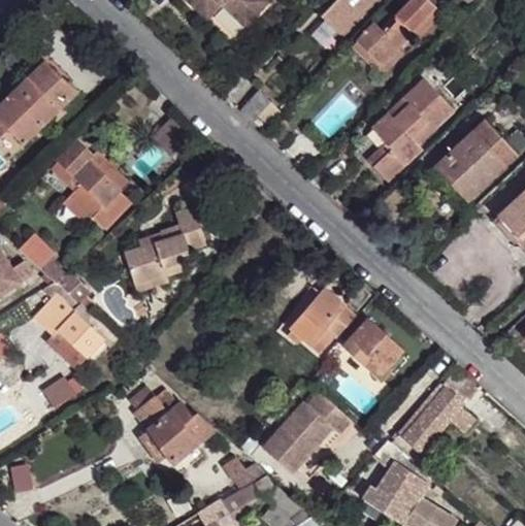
[(188,0),(204,15),(219,0),(242,23),(263,0),(188,0)]
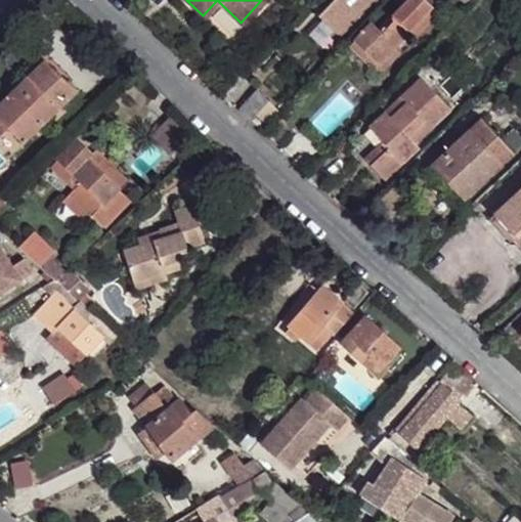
[(404,0),(391,13),(394,16),(380,31),(371,22),(349,43),(363,56),(371,50),(372,51),(375,48),(384,55),(395,44),(407,29),(408,30),(429,8),(433,4),(428,0),(404,0)]
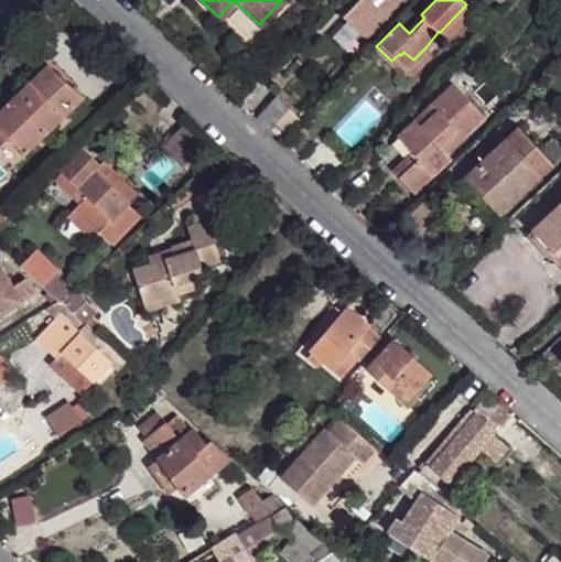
[(462,9),(440,32),(446,39),(468,15),(462,9)]
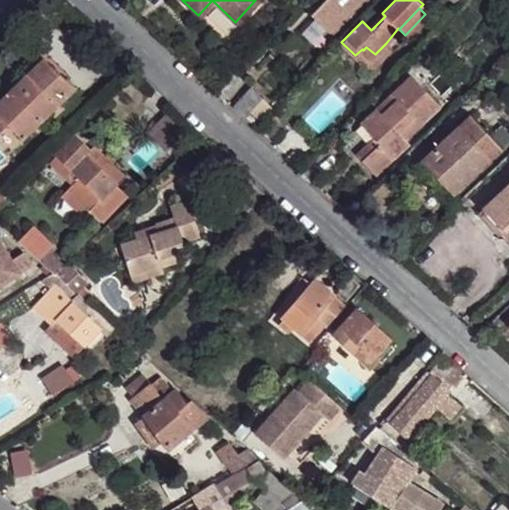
[(386,43),(375,54),(380,59),(391,48),(386,43)]
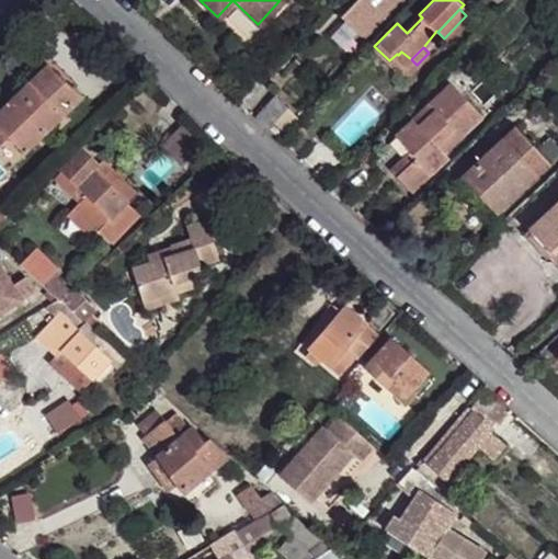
[(397,54),(389,60),(405,77),(411,69),(406,64),(411,59),(401,52),(398,55),(397,54)]
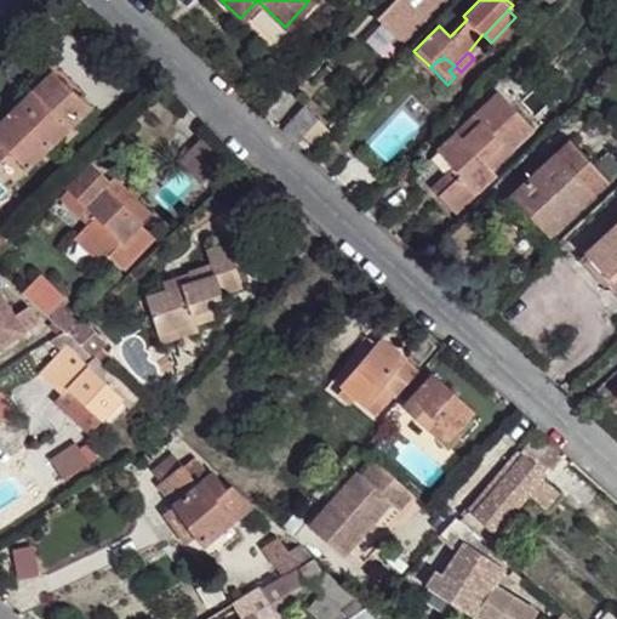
[(50,69),(32,86),(39,94),(56,75),(50,69)]
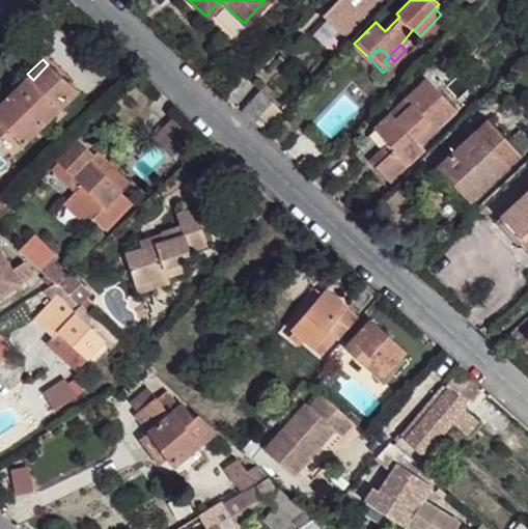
[(22,143),(75,91),(48,64),(33,80),(27,74),(0,100),(0,132),(5,127),(22,143)]
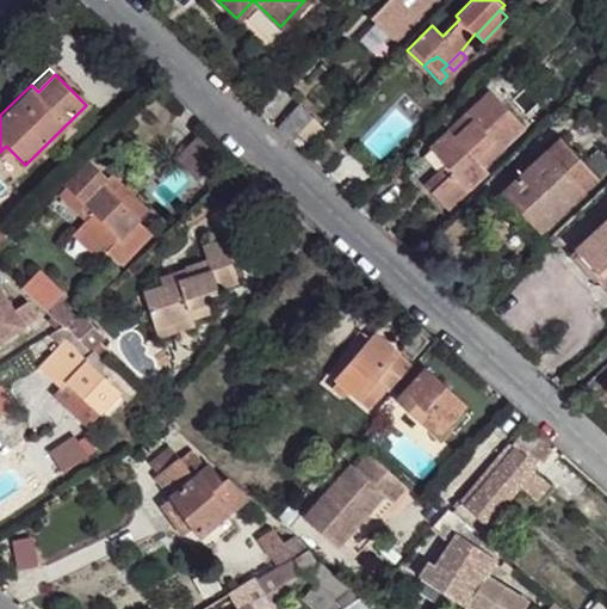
[(477,120),(457,136),(458,137),(478,120),(496,141),(495,143),(497,146),(503,152),(528,129),(495,92),(471,114),(477,120)]
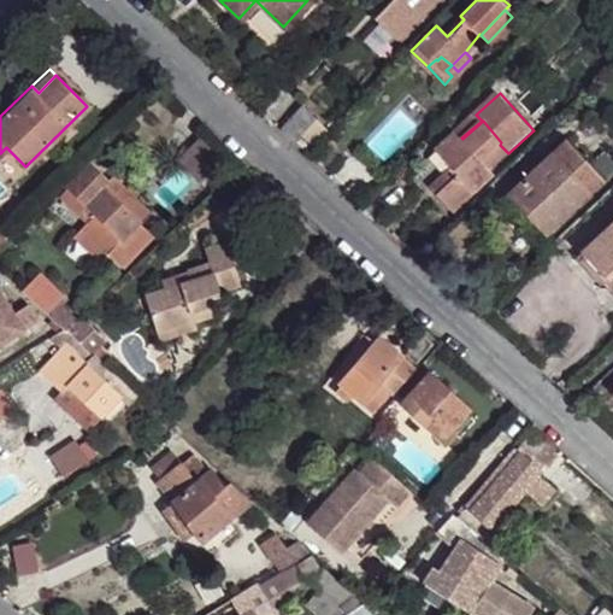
[(455,132),(461,138),(482,121),(476,115),(455,132)]
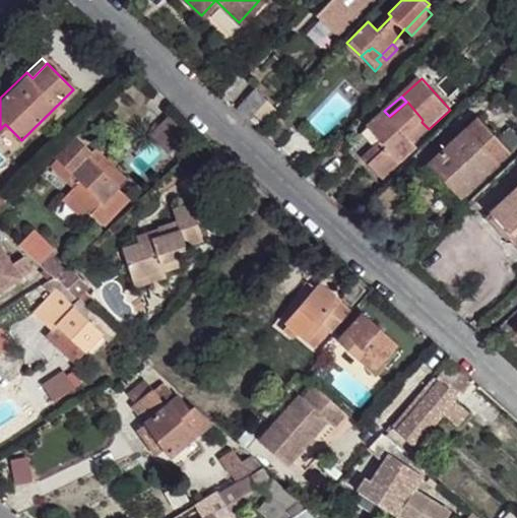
[(390,117),(407,134),(422,122),(423,120),(407,102),(390,117)]
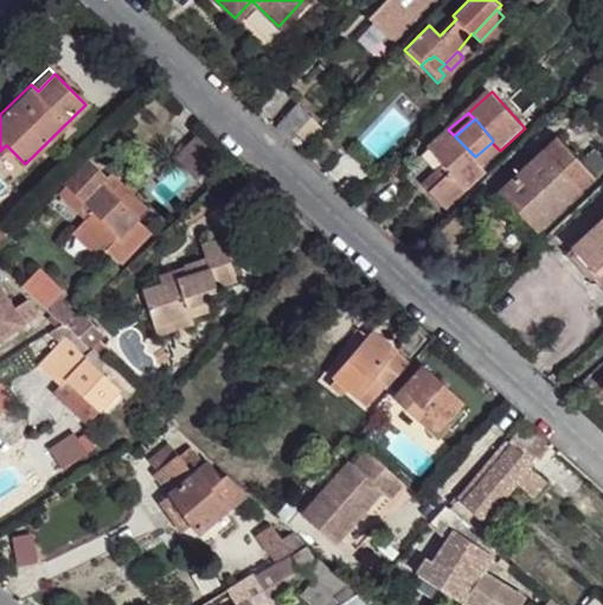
[(450,171),(464,189),(485,170),(482,167),(475,157),(455,137),(454,135),(448,129),(429,146),(443,163),(450,171)]
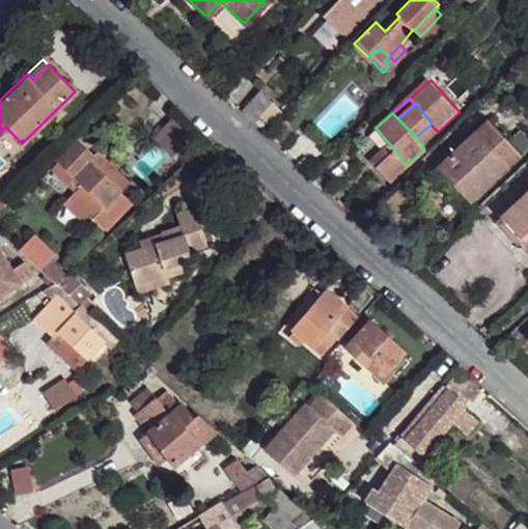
[(440,167),(470,199),(521,155),(490,120),(440,167)]
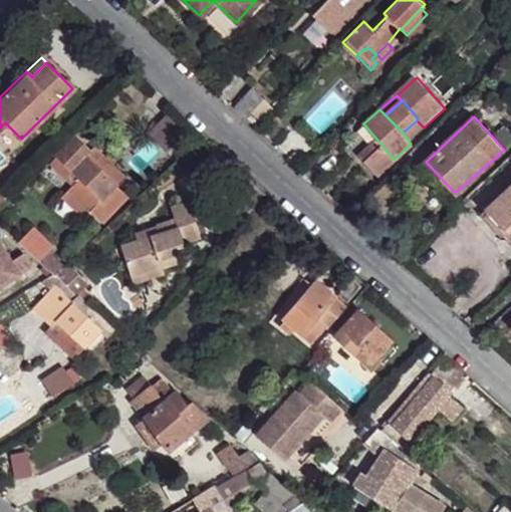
[(417,120),(403,133),(409,142),(424,128),(419,122),(417,120)]
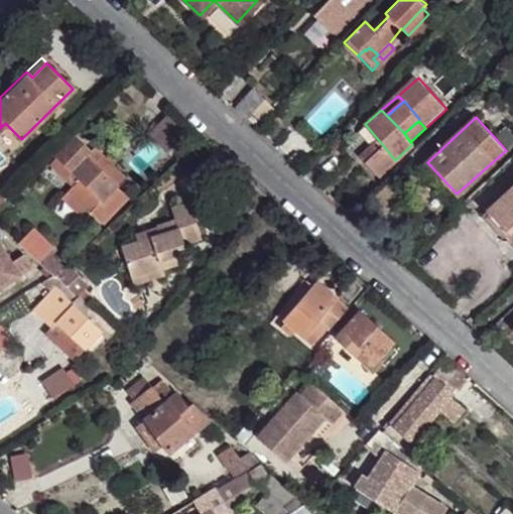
[(56,154),(61,159),(55,165),(104,215),(110,209),(124,195),(114,184),(124,174),(94,146),(89,152),(74,137),(56,154)]
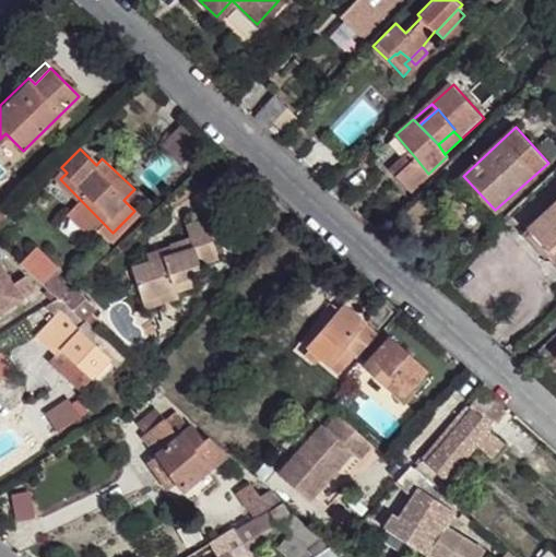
[(395,175),(415,157),(409,150),(389,168),(395,175)]
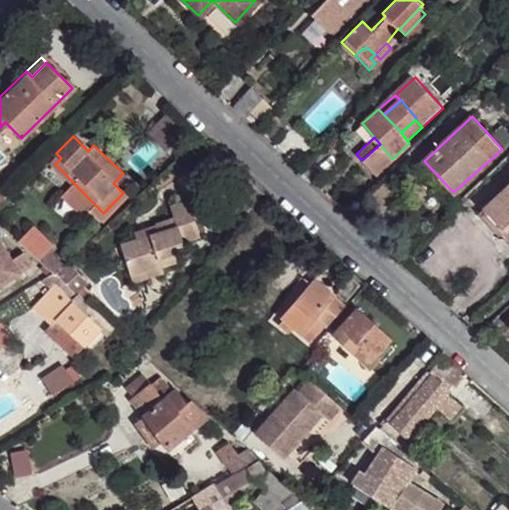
[(362,160),(376,175),(392,159),(380,144),(362,160)]
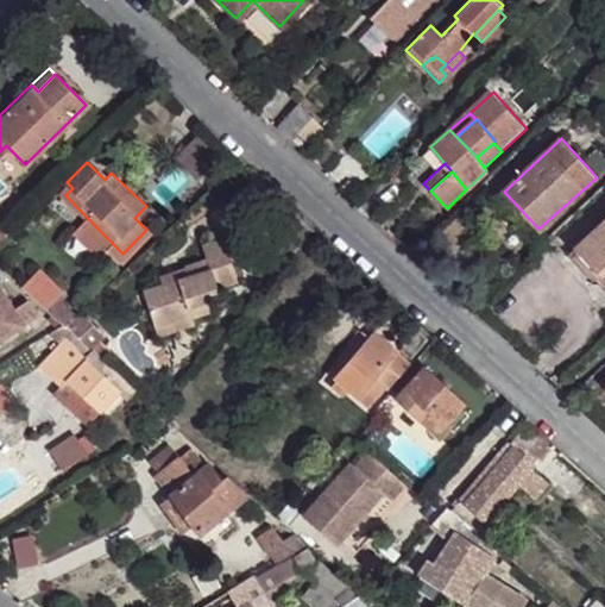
[(604,219),(574,249),(598,277),(604,270),(604,219)]
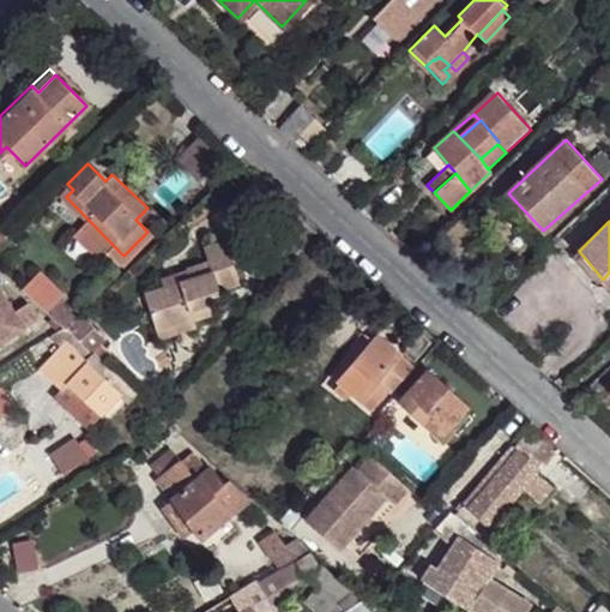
[(143,294),(156,334),(192,322),(188,313),(207,307),(205,301),(219,297),(218,292),(237,286),(223,241),(201,249),(206,262),(186,269),(186,271),(188,279),(162,287),(143,294)]
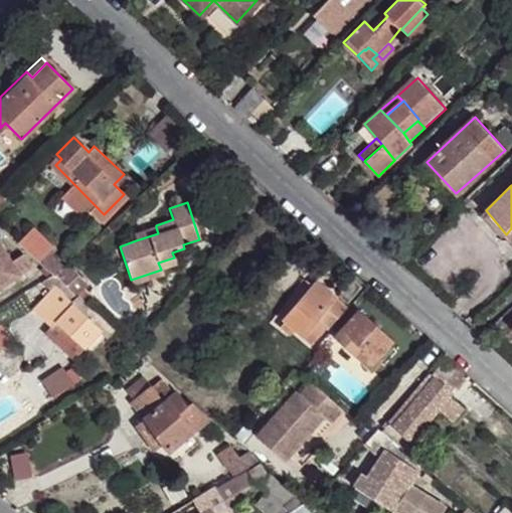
[(245,215),(232,203),(225,210),(239,221),(245,215)]
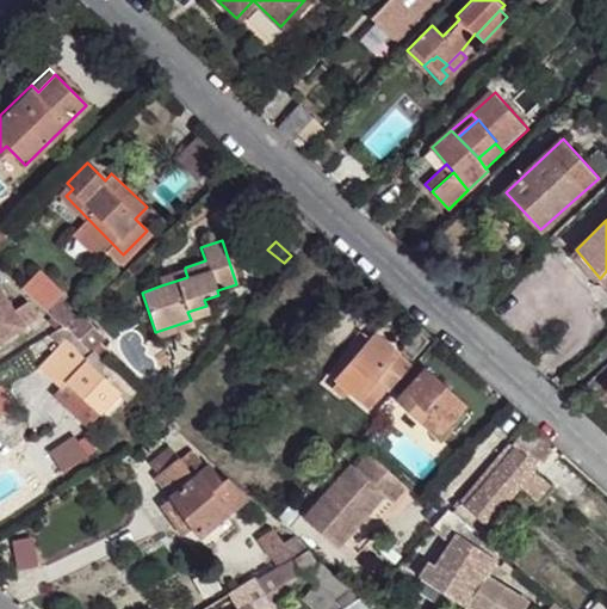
[(596,281),(600,278),(576,250),(568,256),(594,284),(596,281)]
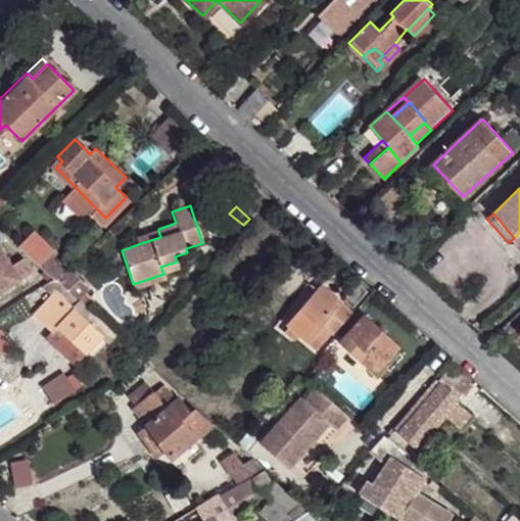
[(36,229),(18,246),(38,265),(46,255),(48,257),(57,248),(36,229)]
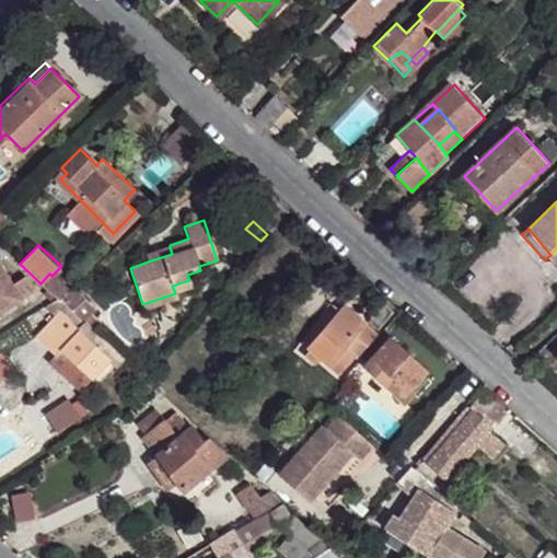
[(172,254),(170,247),(146,255),(148,262),(172,254)]
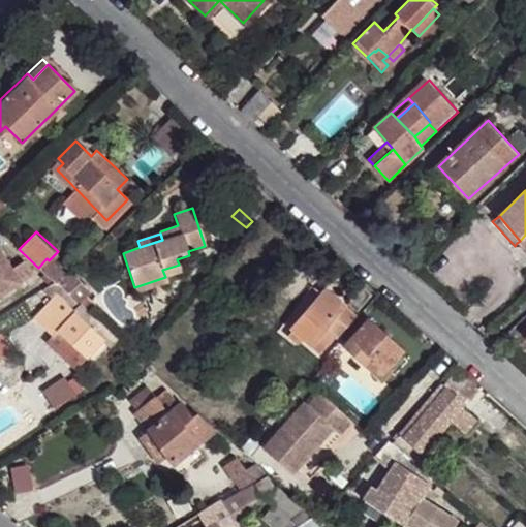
[(520,241),(517,243),(525,252),(525,235),(520,241)]
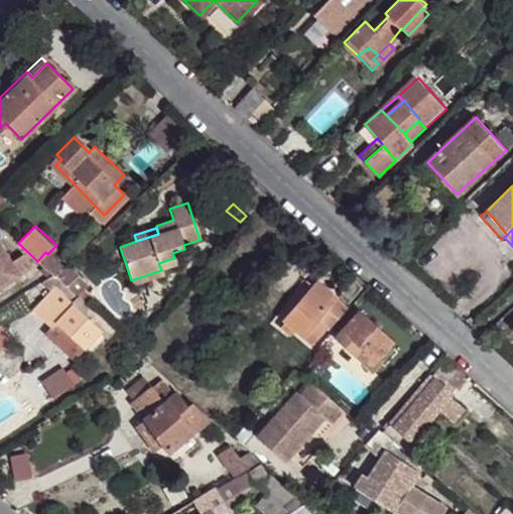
[(0,288),(17,279),(14,275),(18,273),(28,266),(22,254),(8,263),(0,249),(0,288)]
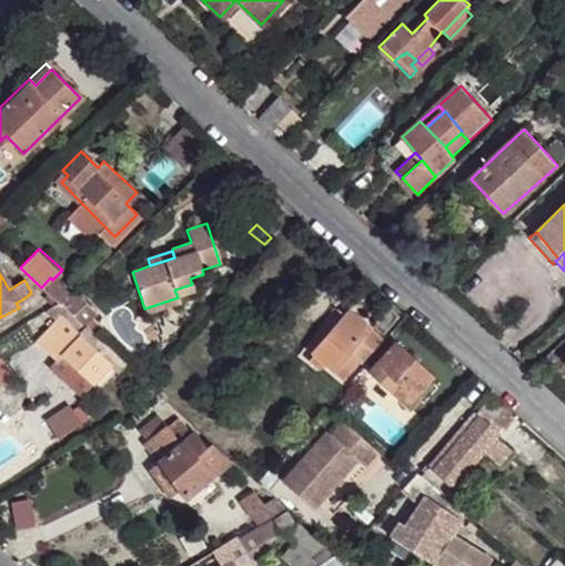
[(50,278),(41,287),(58,304),(67,294),(52,280),(50,278)]
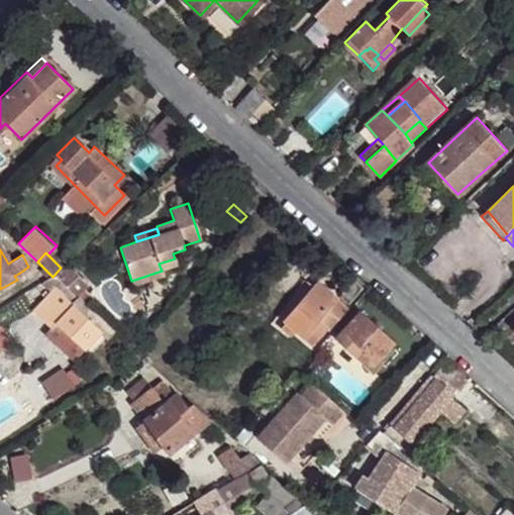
[(159,264),(162,271),(177,267),(175,259),(159,264)]
